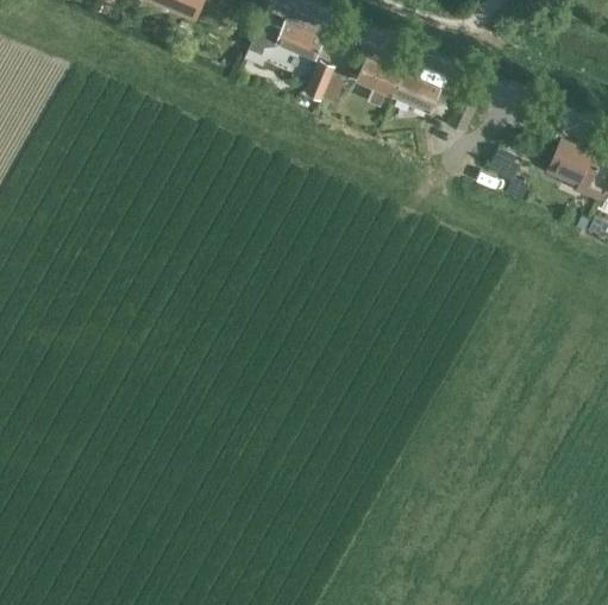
[(151,0),(194,18),(201,0),(151,0)]
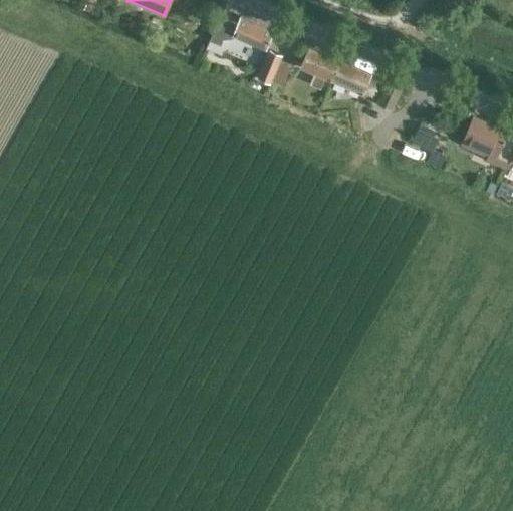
[(240,20),(238,26),(220,18),(210,42),(220,46),(223,40),(232,39),(233,37),(265,51),(273,35),(240,20)]
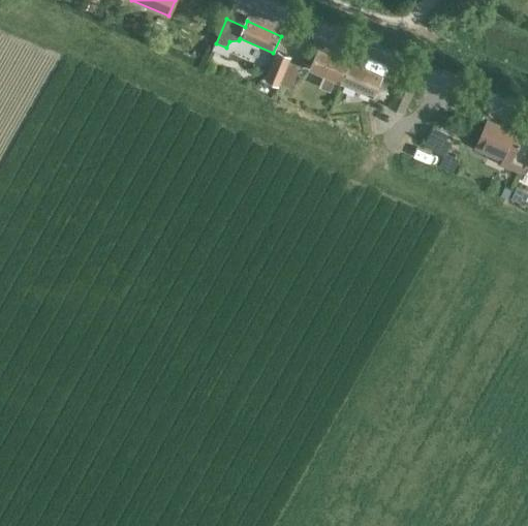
[(207,55),(214,37),(204,33),(196,51),(207,55)]
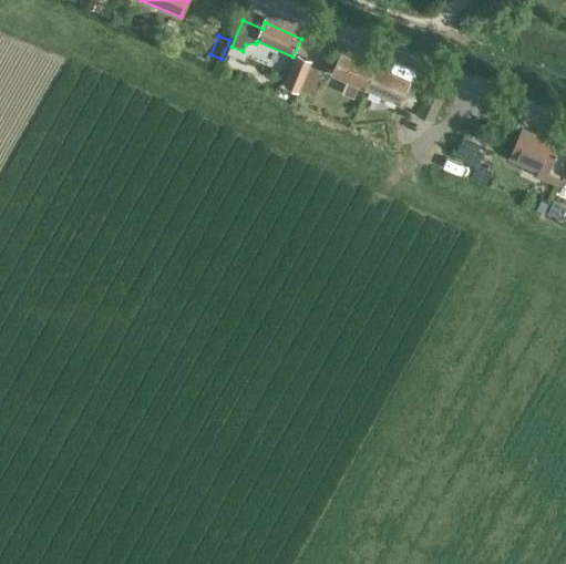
[(363,91),(373,69),(341,54),(331,78),(343,82),(339,92),(352,99),(357,89),(363,91)]
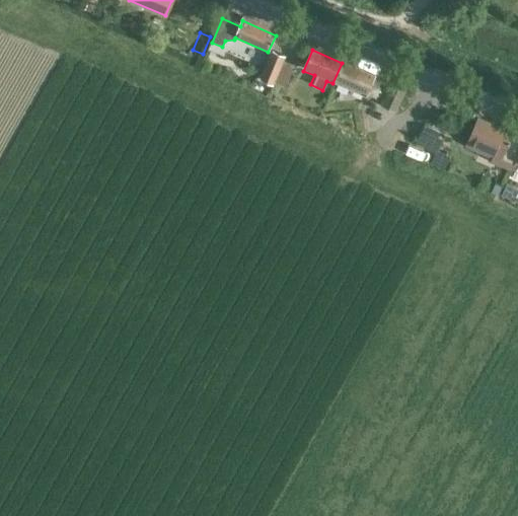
[(272,85),(284,58),(272,53),(260,80),(272,85)]
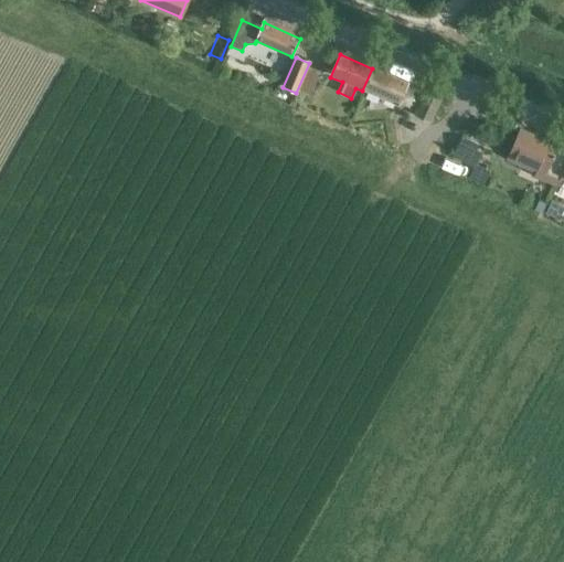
[(413,99),(401,95),(406,83),(372,69),(362,91),(407,110),(413,99)]
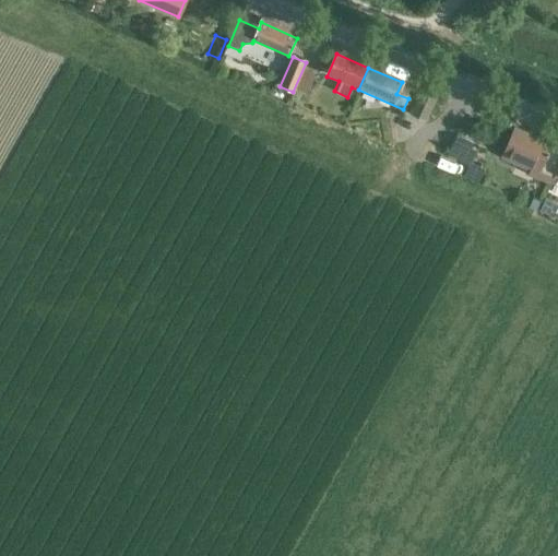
[(426,123),(437,99),(420,92),(410,116),(426,123)]
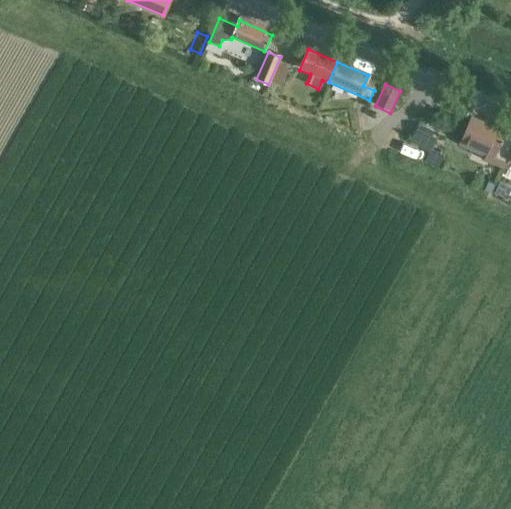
[(434,109),(422,111),(419,117),(432,115),(434,109)]
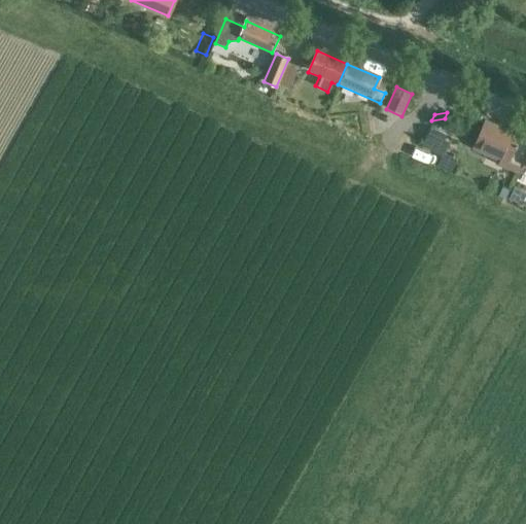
[(525,139),(485,121),(472,150),(487,156),(489,151),(507,160),(504,168),(519,175),(523,166),(525,162),(525,159),(525,139)]
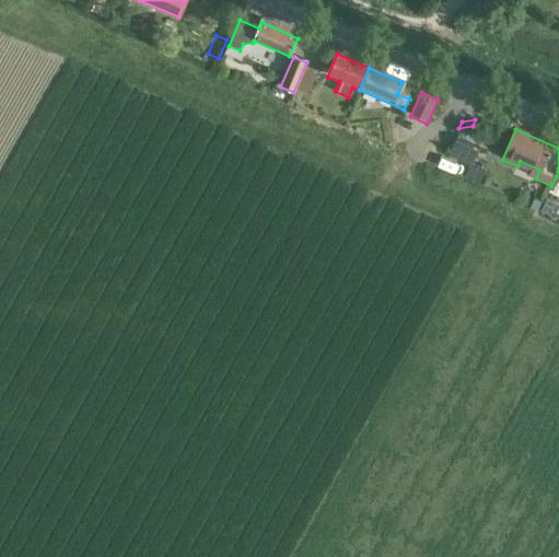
[(462,162),(468,147),(455,140),(447,155),(462,162)]
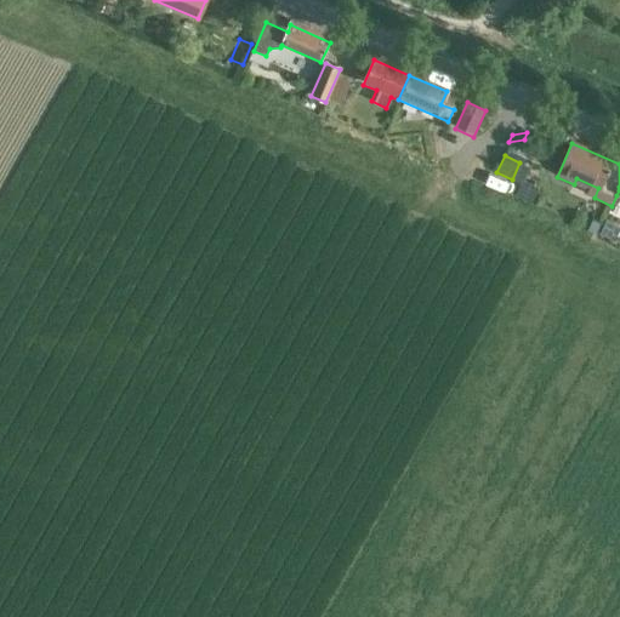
[(592,223),(587,233),(598,236),(602,227),(592,223)]
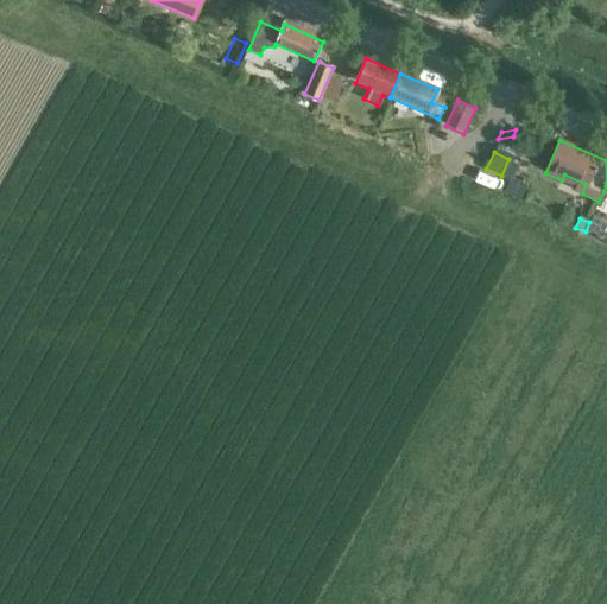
[(590,223),(587,233),(595,236),(599,228),(590,223)]
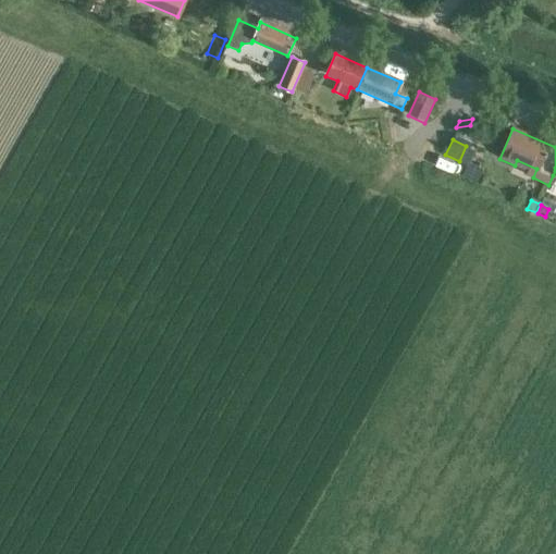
All buildings are outlined.
